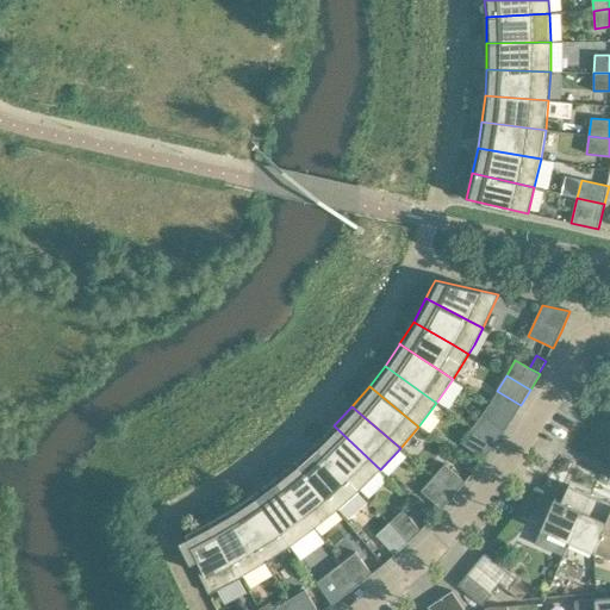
[(483,414),(472,428),(495,444),(505,430),(483,414)]
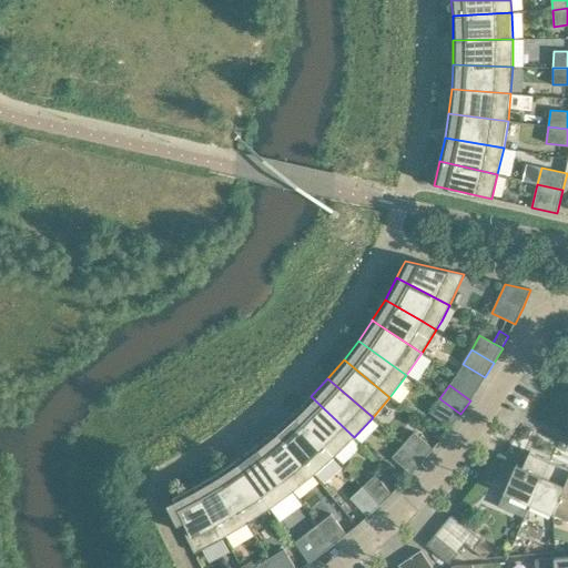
[(311,396),(294,414),(335,457),(354,437),(311,396)]
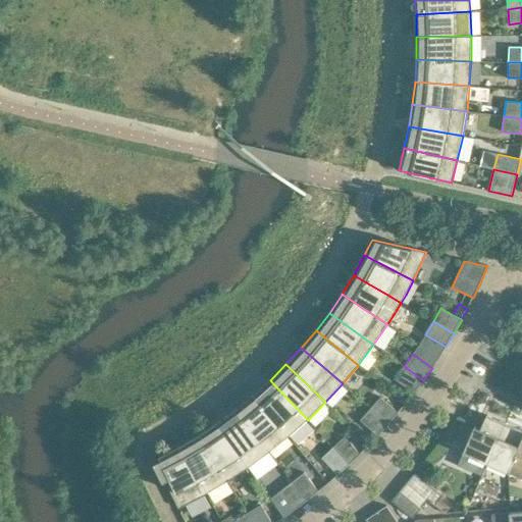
[(423,380),(404,366),(395,379),(414,393),(423,380)]
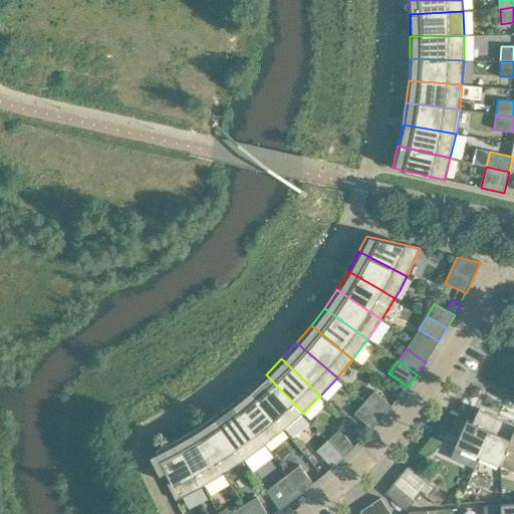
[(266,374),(249,389),(284,430),(303,414),(266,374)]
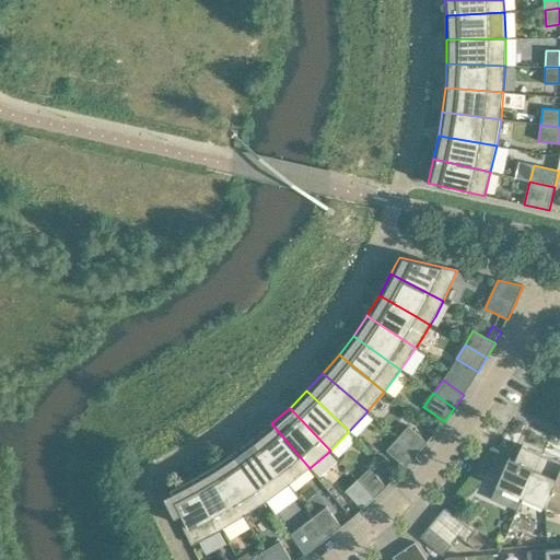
[(271,423),(253,439),(289,486),(310,468),(271,423)]
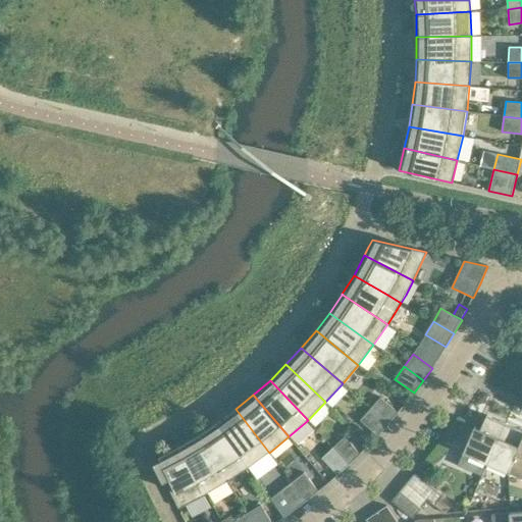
[(380,397),(370,409),(388,424),(399,413),(380,397)]
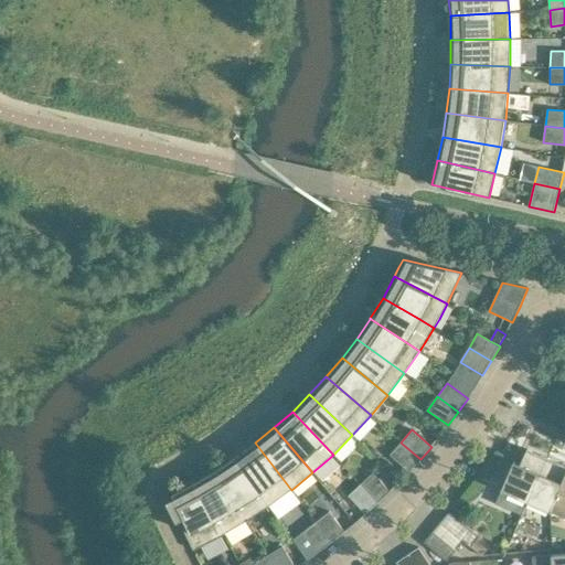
[(236,457),(269,505),(291,490),(255,443),(236,457)]
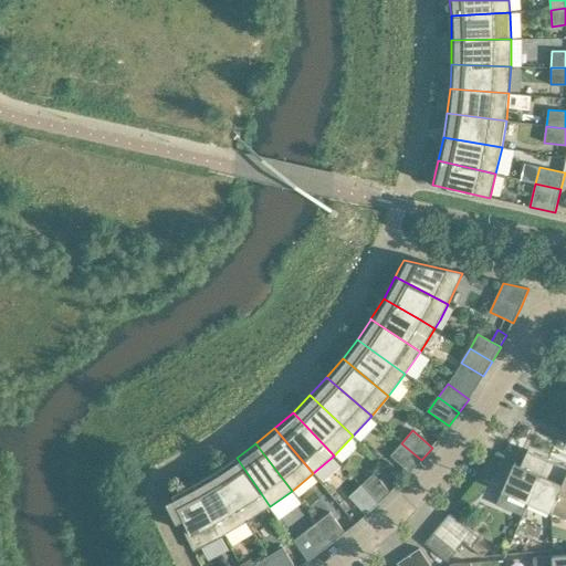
[(421,460),(401,443),(390,456),(410,472),(421,460)]
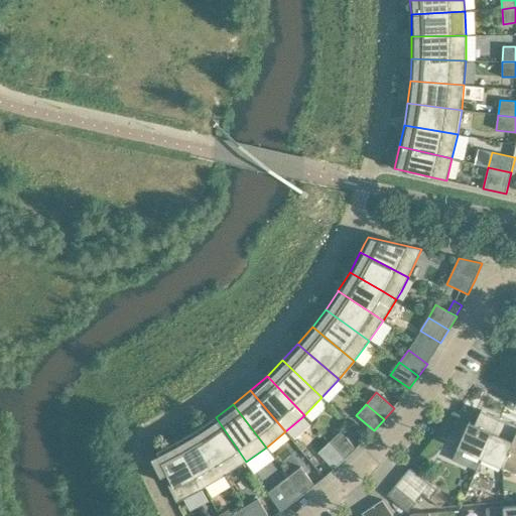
[(461,440),(459,446),(482,458),(500,418),(481,410),(476,423),(470,420),(469,423),(461,440)]
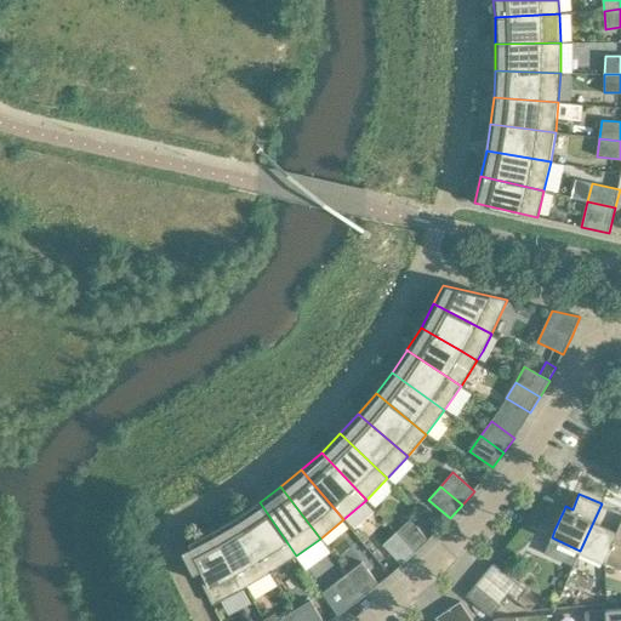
[(260,502),(237,517),(272,573),(296,556),(260,502)]
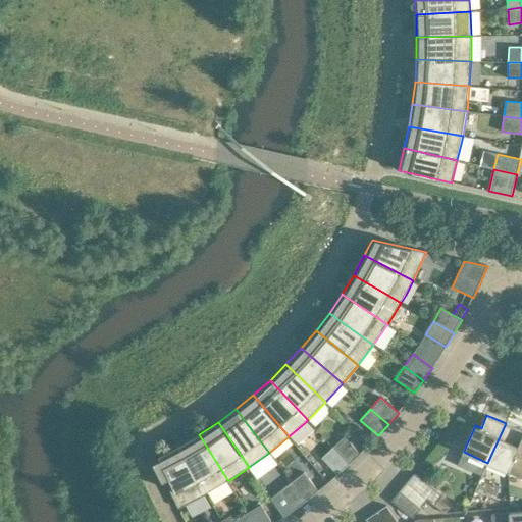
[(466,446),(474,428),(460,422),(453,439),(466,446)]
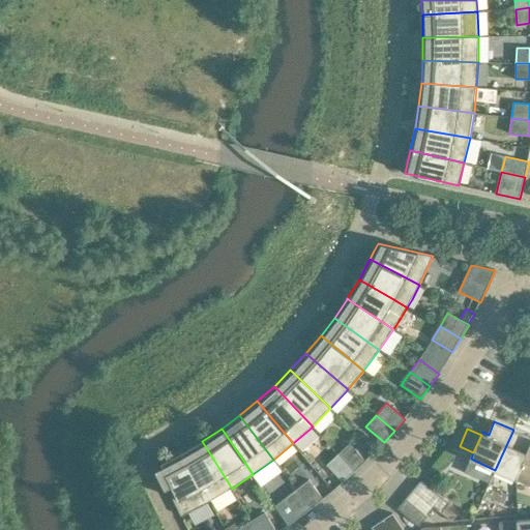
[(529,446),(529,437),(513,430),(495,470),(516,479),(529,446)]
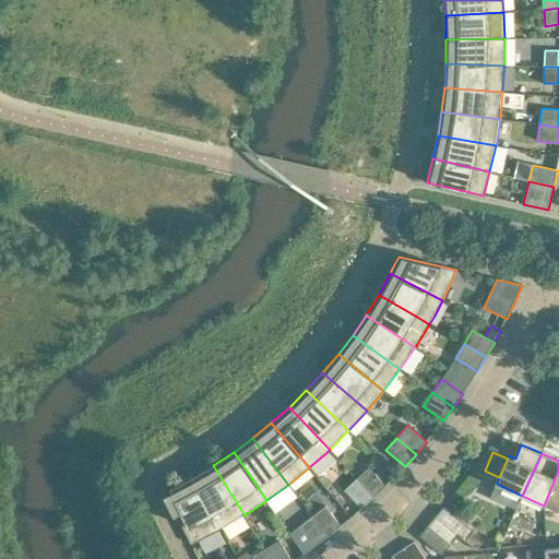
[(213,465),(192,477),(221,528),(245,515),(213,465)]
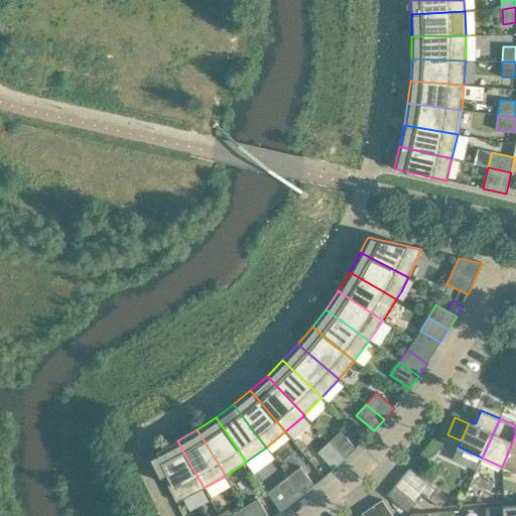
[(341,431),(330,442),(346,460),(357,448),(341,431)]
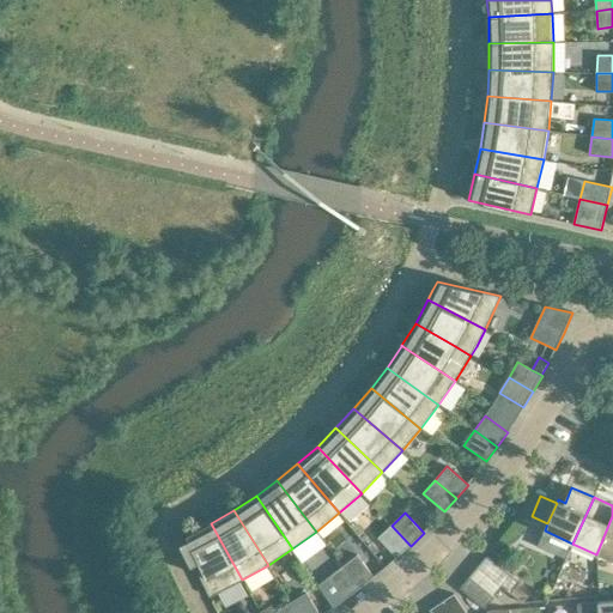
[(612,560),(612,516),(596,554),(612,560)]
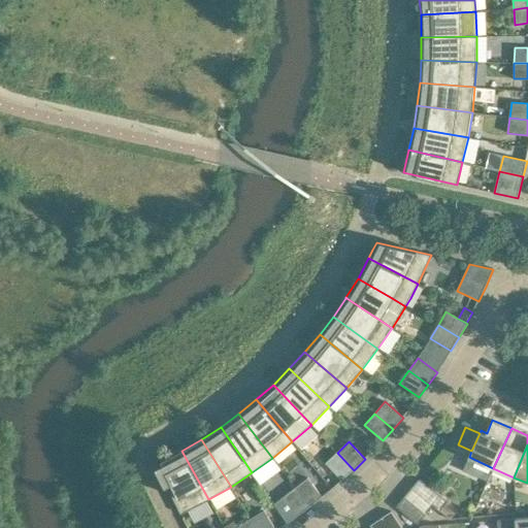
[(169,490),(182,514),(199,505),(208,499),(182,451),(161,462),(174,488),(169,490)]
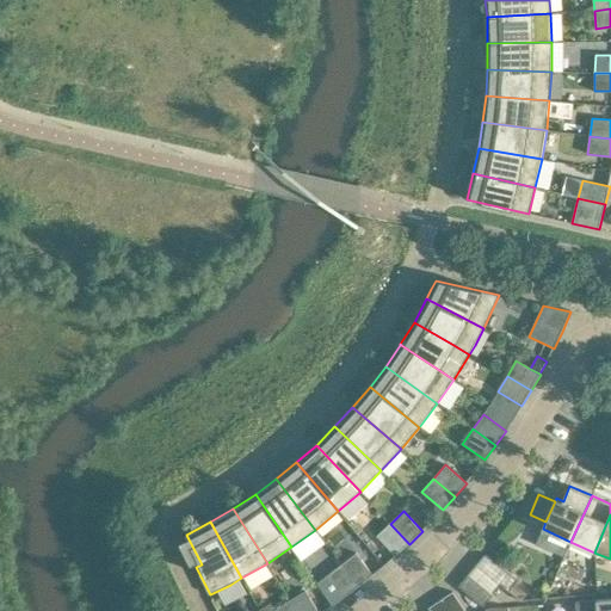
[(409,544),(390,524),(377,536),(395,556),(409,544)]
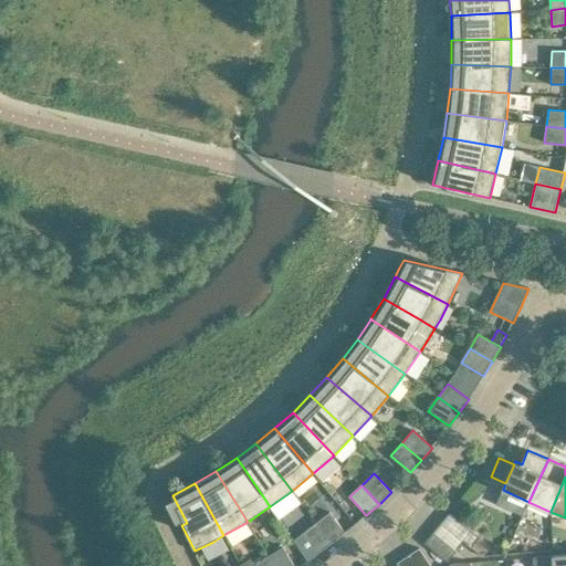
[(333,543),(346,533),(329,512),(316,523),(333,543)]
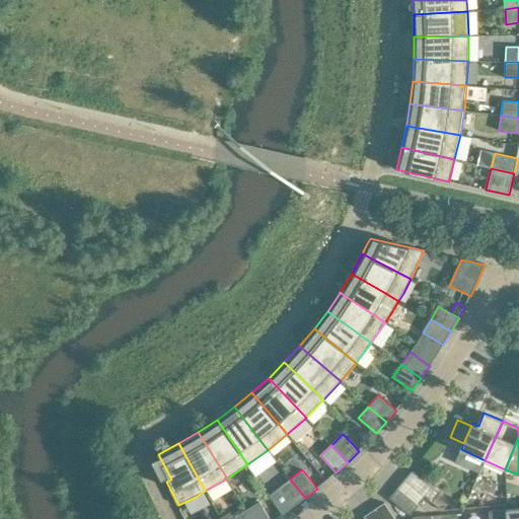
[(440,493),(413,470),(404,479),(426,497),(432,502),(440,493)]
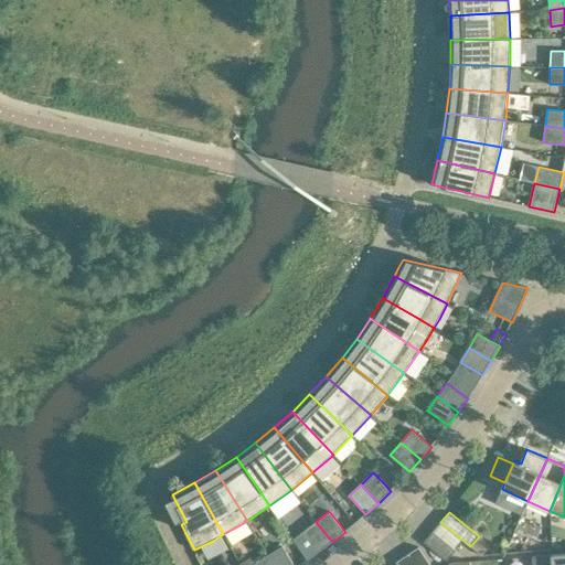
[(316,522),(292,539),(308,561),(332,542),(316,522)]
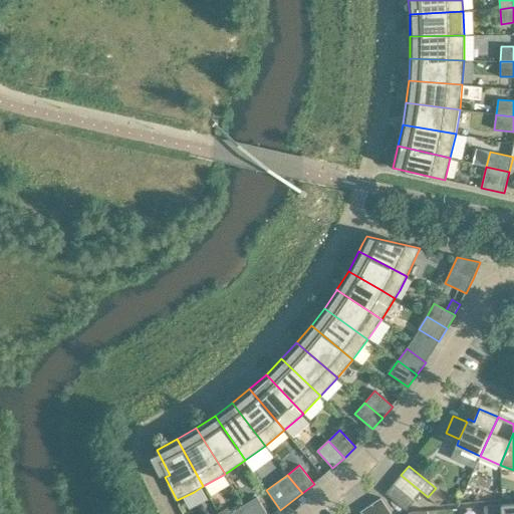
[(401,475),(394,484),(414,501),(422,492),(401,475)]
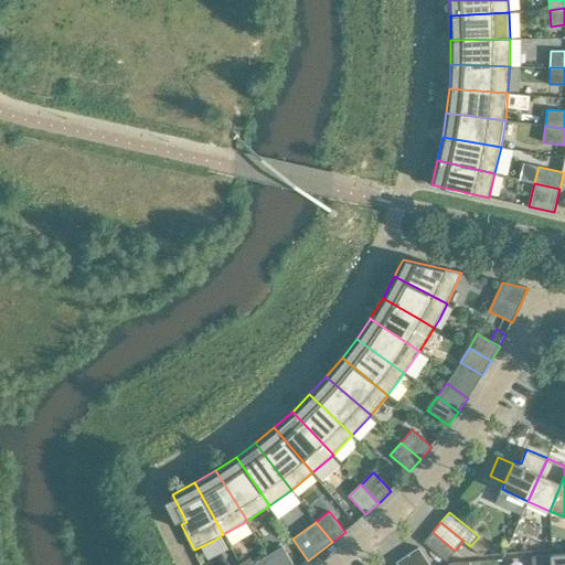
[(455,551),(433,532),(424,542),(446,561),(455,551)]
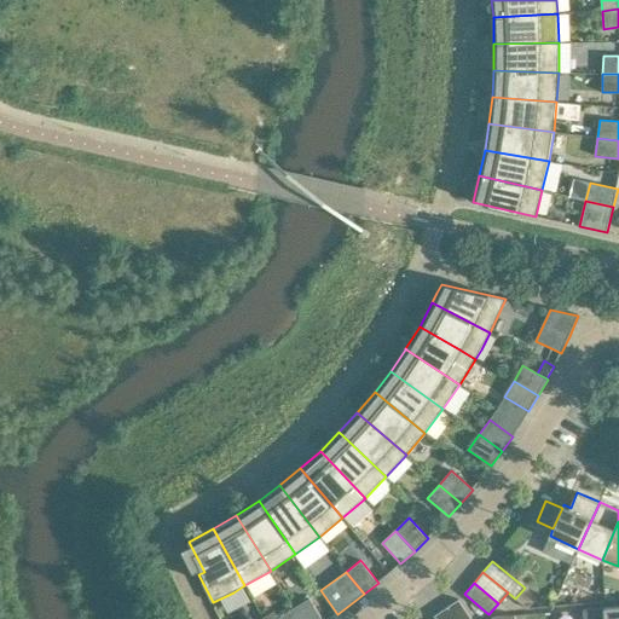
[(322,618),(310,599),(294,608),(300,618),(322,618)]
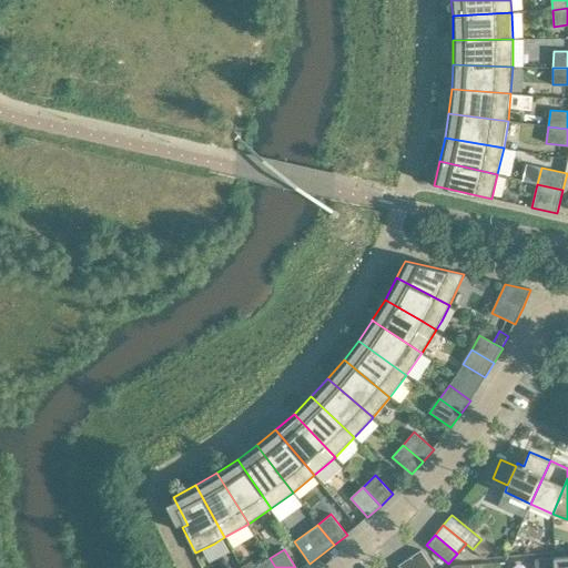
[(409,558),(416,567),(433,567),(421,550),(409,558)]
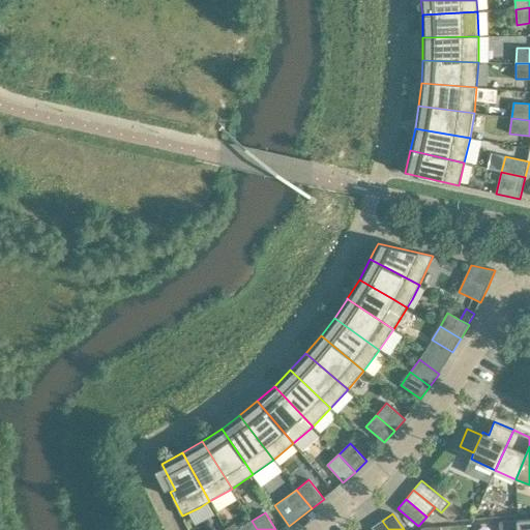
[(529,529),(529,519),(518,521),(499,522),(499,529),(529,529)]
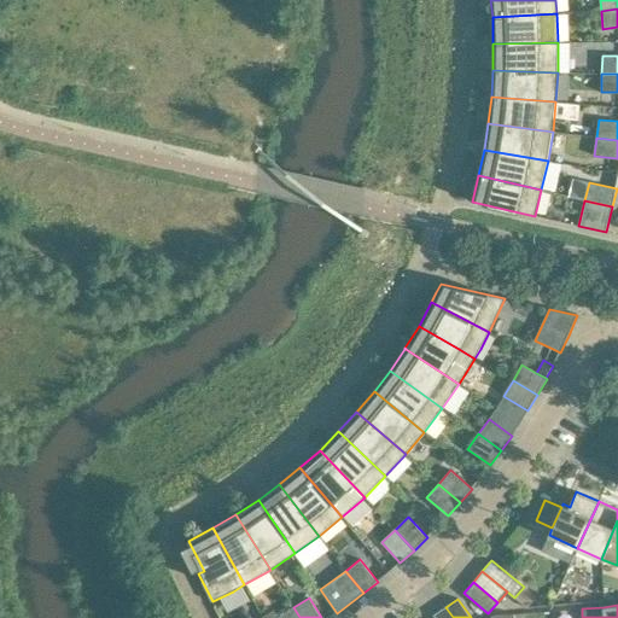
[(279,617),(299,617),(293,607),(278,617),(279,617)]
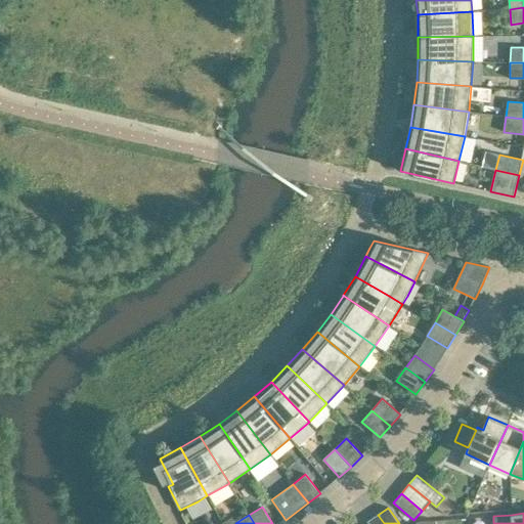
[(367,521),(368,522),(369,523),(384,523),(378,515),(367,521)]
